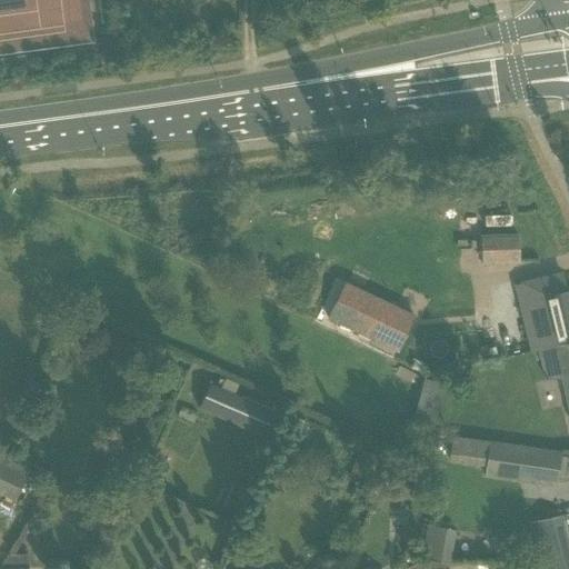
[(190,236),(192,246),(202,242),(199,232),(190,236)]
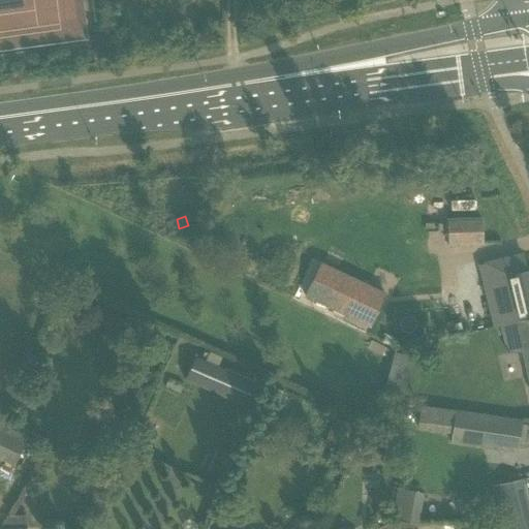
[(480,222),(460,222),(448,222),(448,244),(481,243),(480,222)]
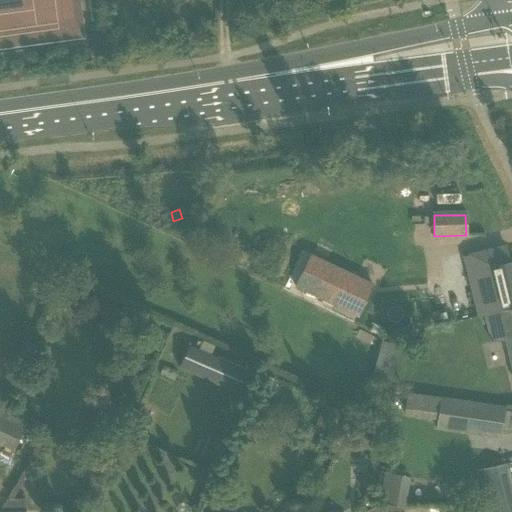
[(504,340),(511,375),(511,261),(499,265),(495,248),(468,255),(478,292),(484,316),(491,344),(504,340)]
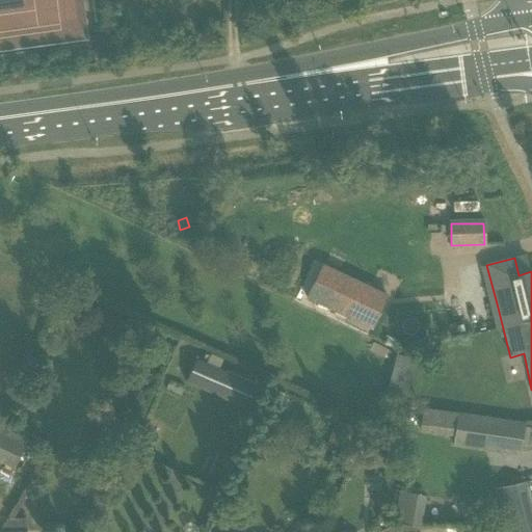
[(371,289),(322,265),(307,298),(372,330),(388,297),(381,294),(382,293),(371,288),(371,289)]
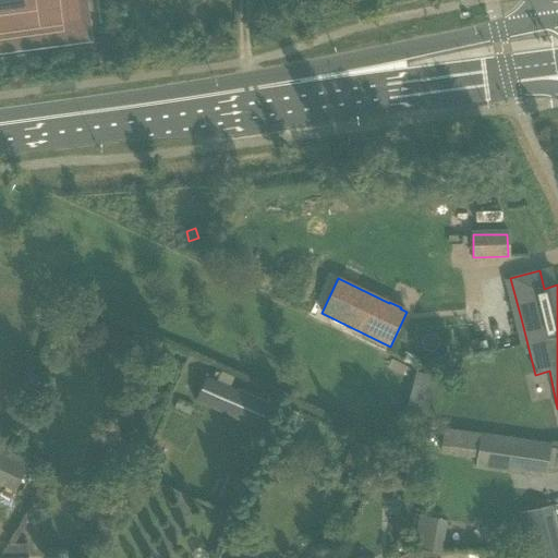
[(414,329),(466,327),(464,301),(412,303),(414,329)]
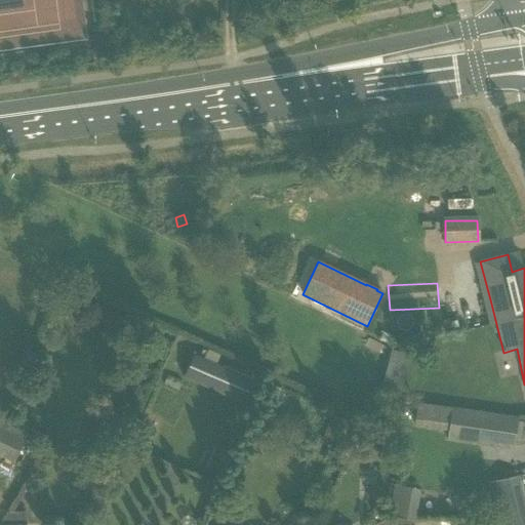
[(392,349),(385,370),(401,375),(408,354),(392,349)]
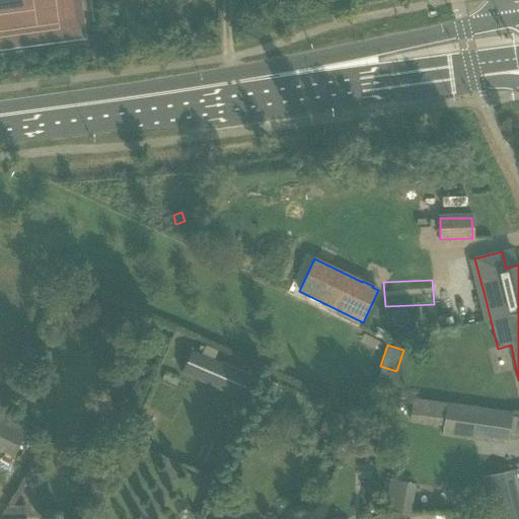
[(202,355),(213,360),(216,353),(205,348),(202,355)]
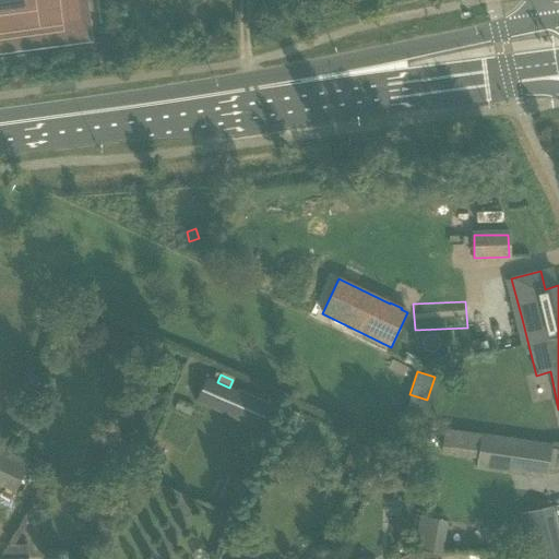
[(195,402),(260,430),(271,405),(270,404),(271,401),(238,387),(237,390),(229,388),(217,382),(206,377),(195,402)]
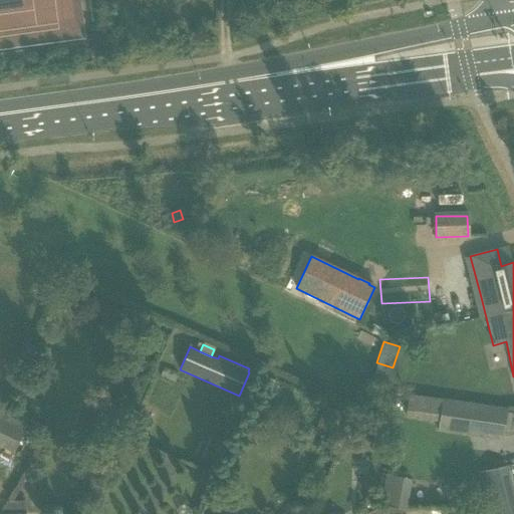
[(119,384),(115,387),(113,392),(116,397),(123,393),(119,384)]
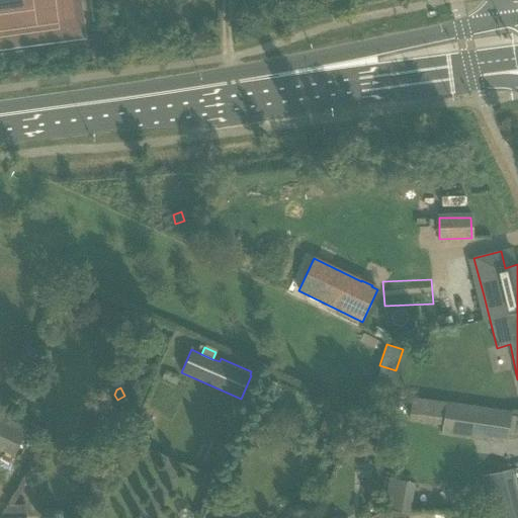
[(507,442),(511,413),(412,398),(410,420),(442,424),(441,432),(507,442)]
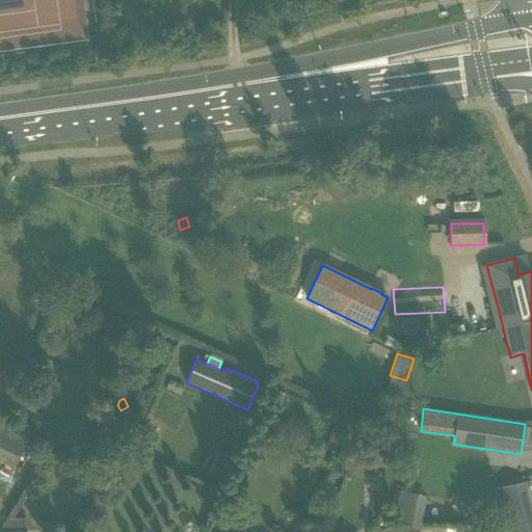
[(0,461),(15,469),(29,439),(2,425),(0,428),(0,461)]
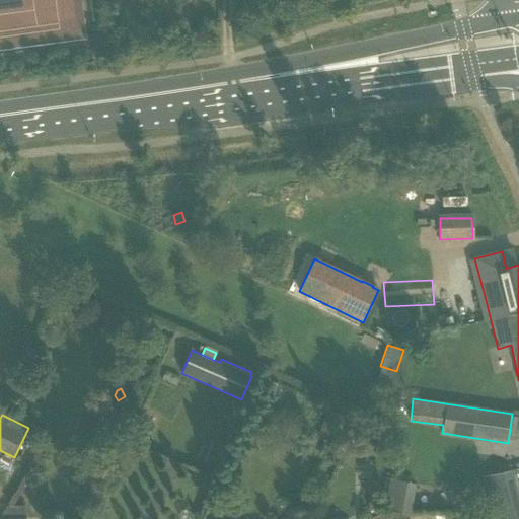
[(256,436),(263,438),(268,435),(269,430),(266,425),(261,423),(255,426),(254,432),(256,436)]
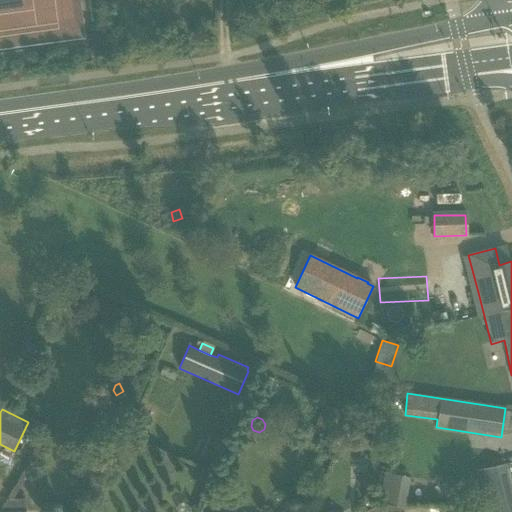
[(382,436),(372,434),(369,448),(379,450),(382,436)]
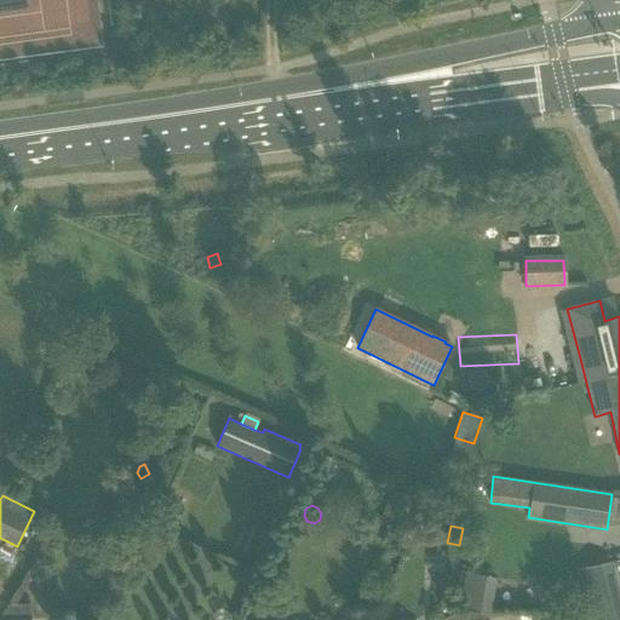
[(575,570),(587,619),(614,619),(619,619),(615,606),(619,603),(619,595),(612,561),(575,570)]
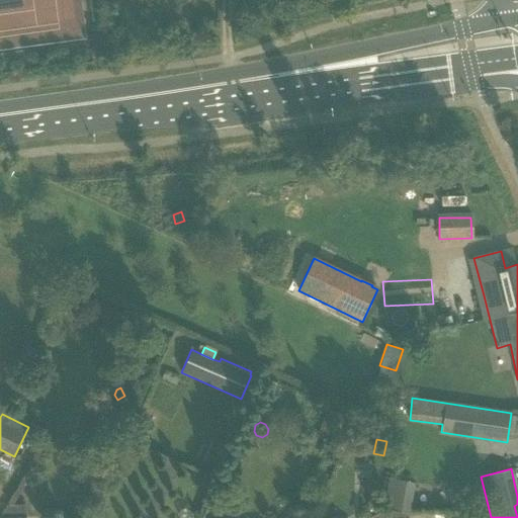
[(384,504),(409,510),(415,483),(391,478),(384,504)]
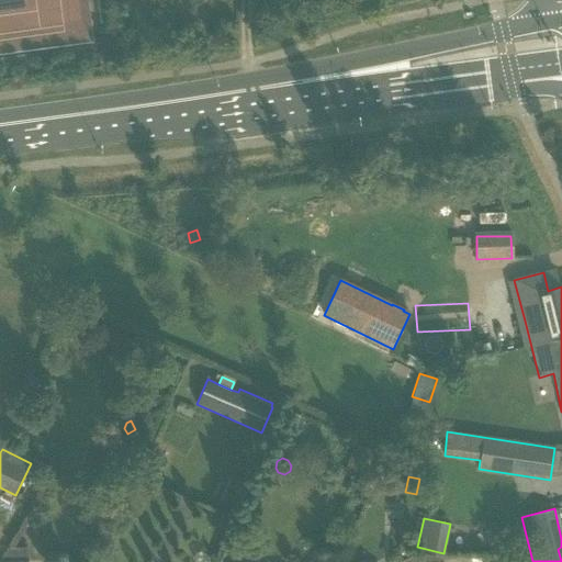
[(409,539),(396,546),(404,560),(416,553),(409,539)]
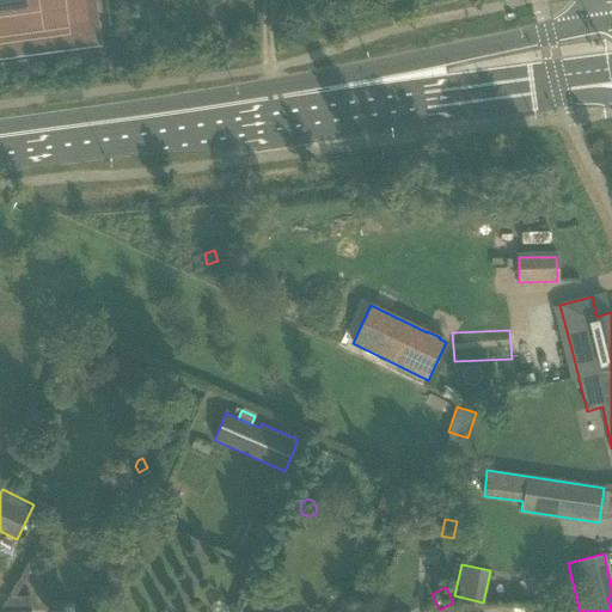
[(560,592),(546,598),(551,609),(564,603),(560,592)]
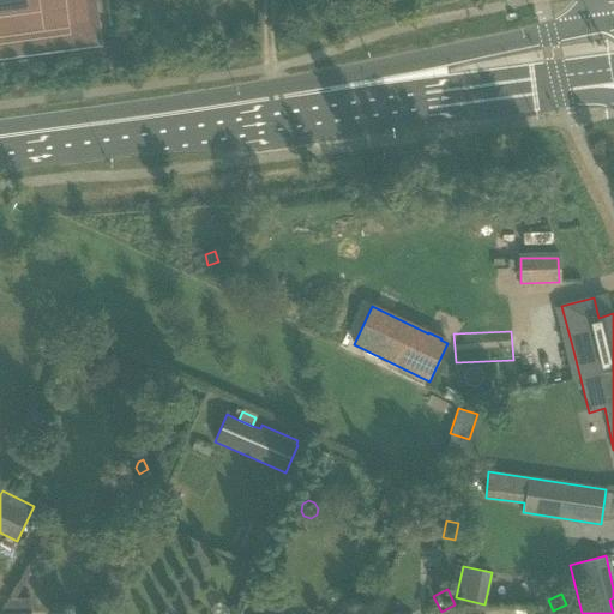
[(31,613),(22,613),(22,599),(8,599),(0,613),(31,613)]
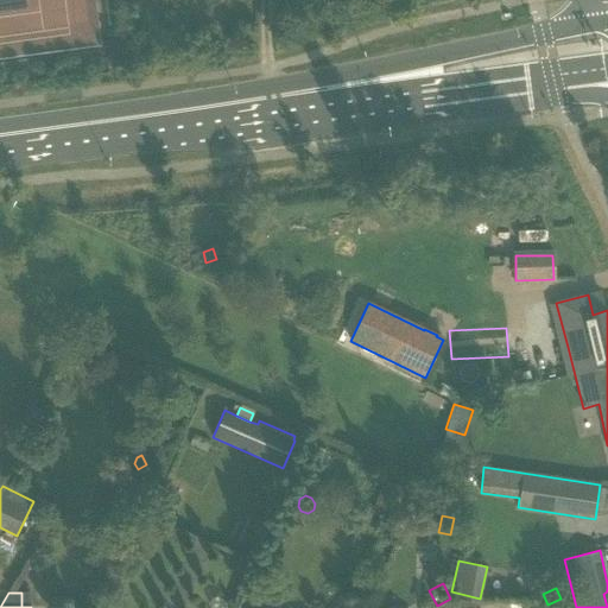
[(210,607),(226,607),(226,602),(220,597),(214,597),(210,601),(210,607)]
